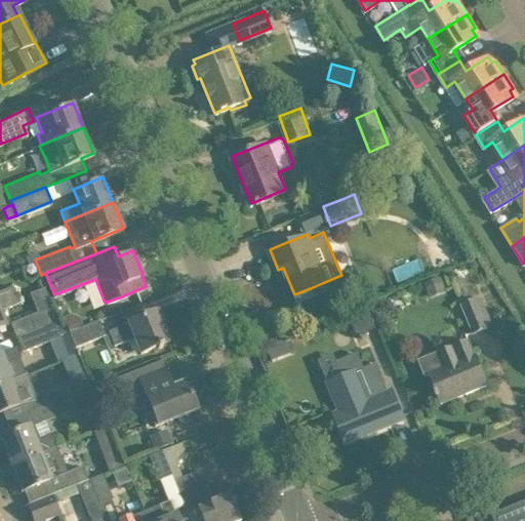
[(430,295),(447,289),(441,274),(425,280),(430,295)]
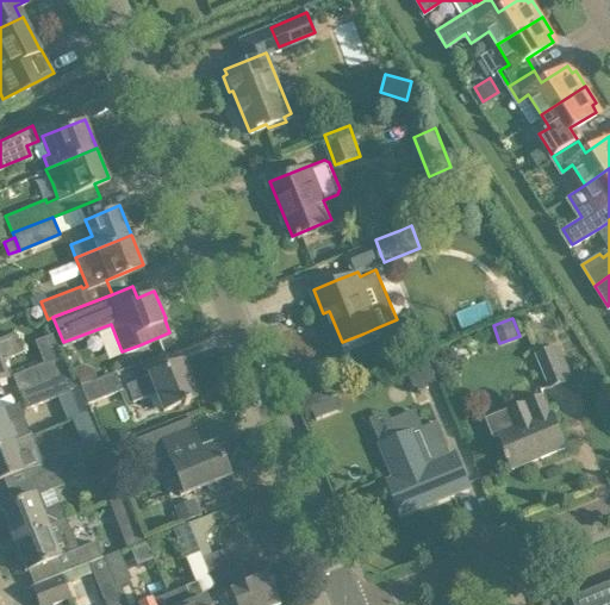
[(0,378),(6,376),(0,360),(0,357),(23,349),(14,330),(0,335),(0,378)]
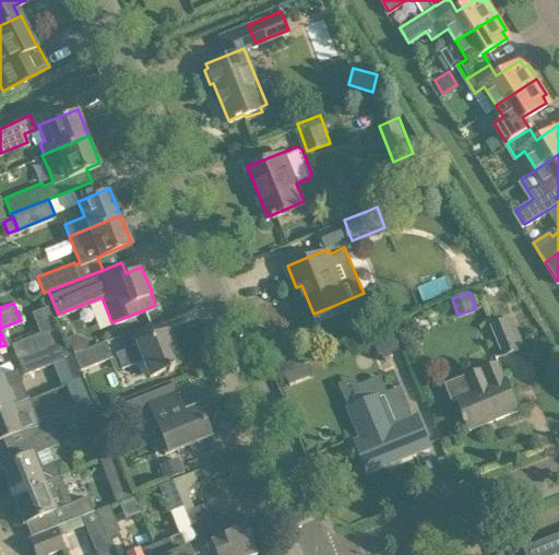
[(509,315),(491,322),(504,353),(521,346),(519,341),(523,339),(512,315),(509,316),(509,315)]
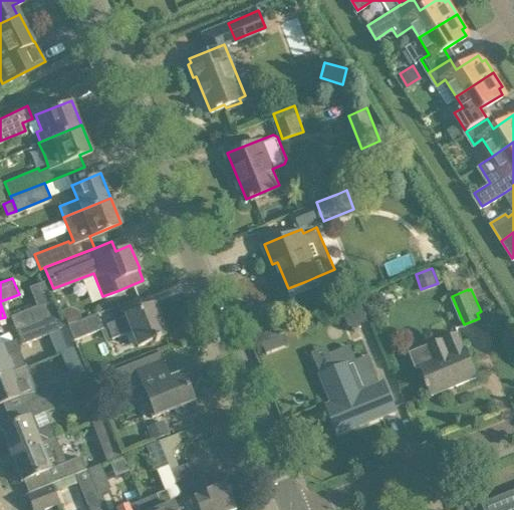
[(358,296),(339,304),(349,326),(368,318),(358,296)]
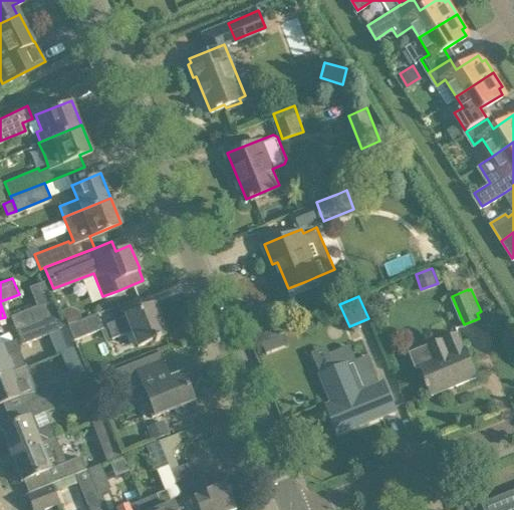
[(16,328),(50,314),(57,311),(52,297),(10,314),(16,328)]
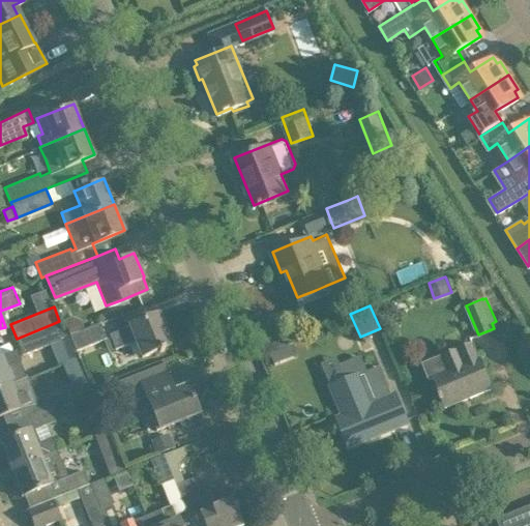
[(157,313),(139,320),(129,324),(109,332),(115,348),(136,340),(142,355),(170,343),(157,313)]
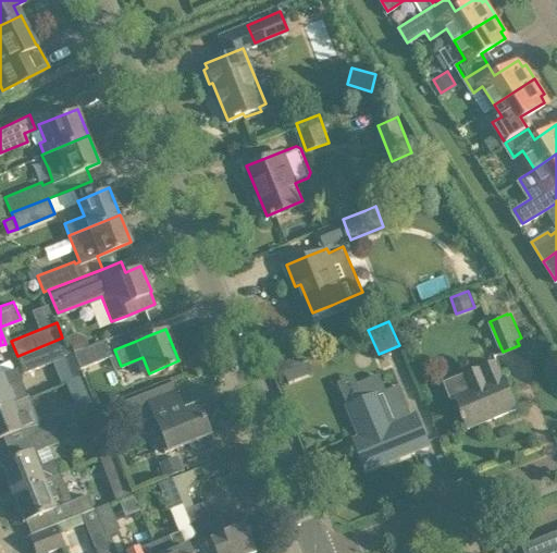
[(66,334),(73,351),(88,344),(85,334),(76,331),(66,334)]
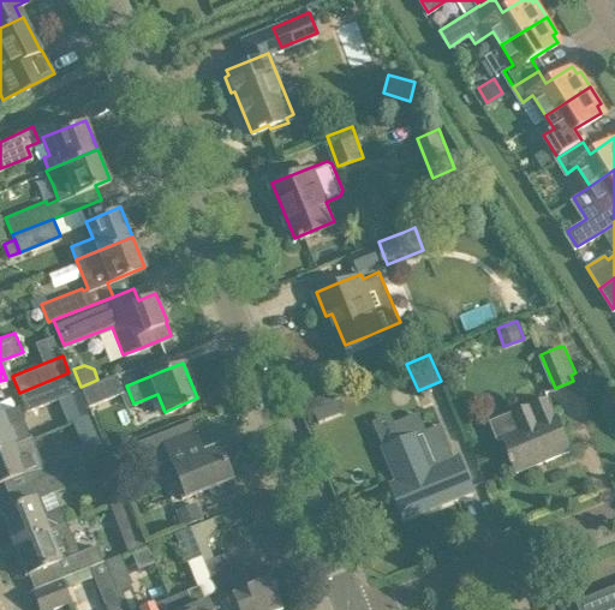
[(60,376),(19,393),(27,410),(76,389),(69,372),(60,376)]
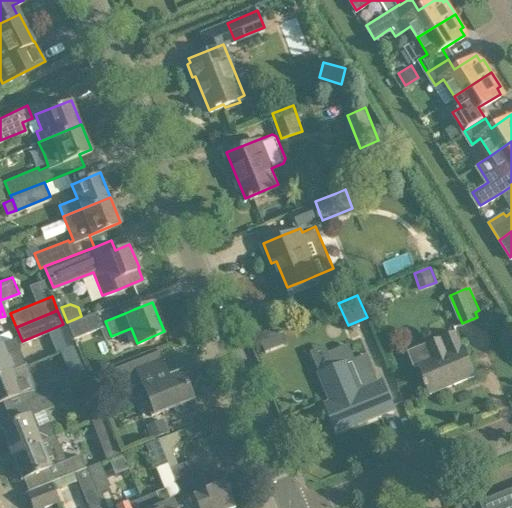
[(81,316),(67,322),(73,337),(103,325),(97,310),(81,316)]
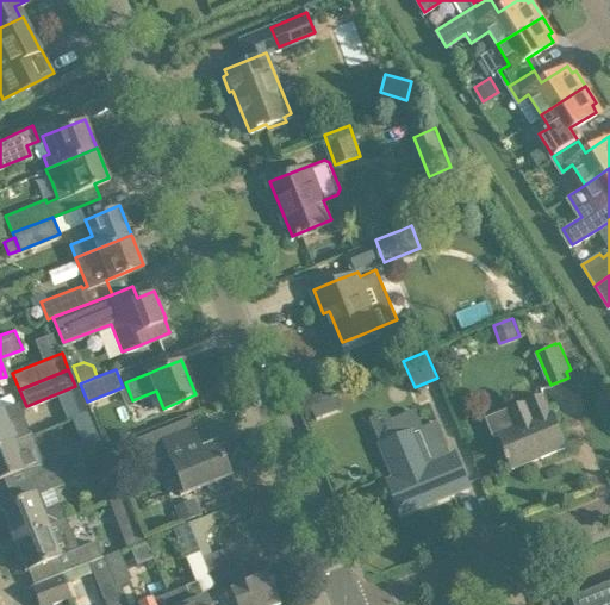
[(493,434),(499,432),(512,467),(566,444),(552,410),(545,392),(486,416),(493,434)]
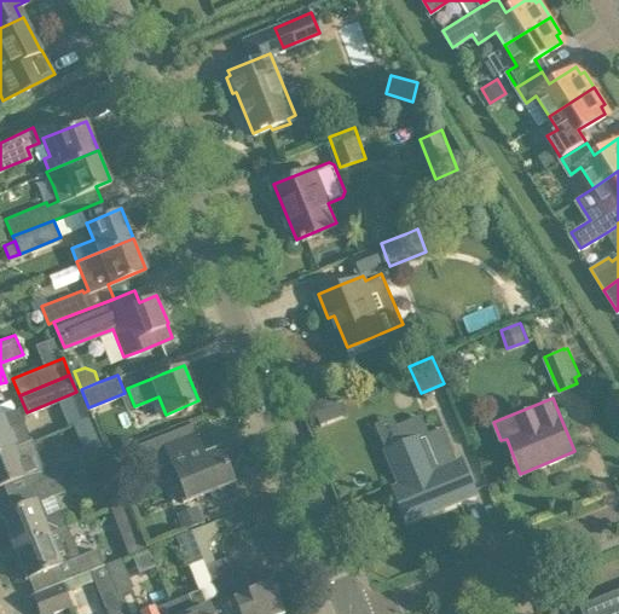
[(0,413),(0,449),(30,436),(18,407),(0,415),(0,413)]
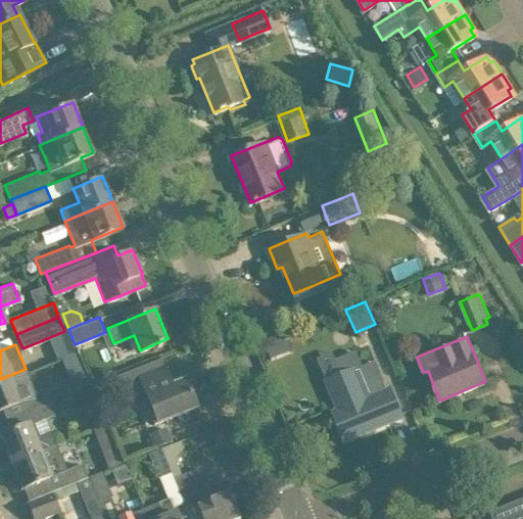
[(377,364),(375,360),(363,365),(355,349),(335,358),(341,373),(327,379),(343,418),(337,420),(345,438),(401,415),(390,386),(386,388),(381,374),(377,364)]
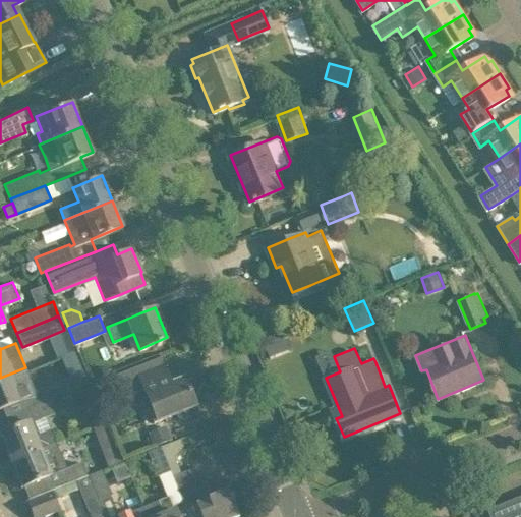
[(104,375),(91,381),(97,398),(114,391),(117,398),(143,388),(157,419),(175,412),(175,413),(177,415),(178,416),(179,416),(181,417),(182,417),(184,417),(185,417),(187,416),(188,415),(189,414),(189,413),(190,412),(190,411),(190,409),(190,407),(189,406),(194,404),(183,378),(170,383),(163,365),(167,363),(163,354),(143,361),(105,378),(104,375)]
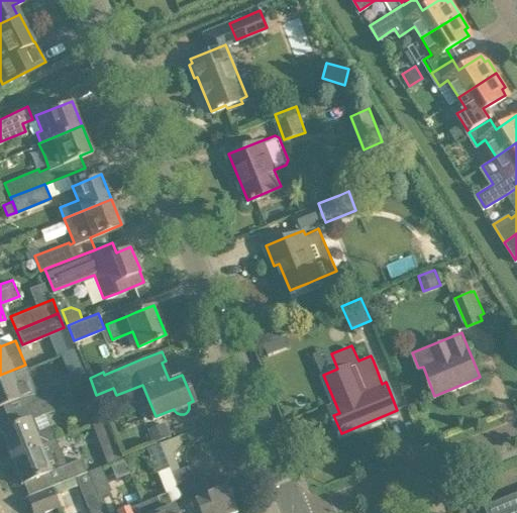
[(25,365),(0,375),(0,403),(34,390),(25,365)]
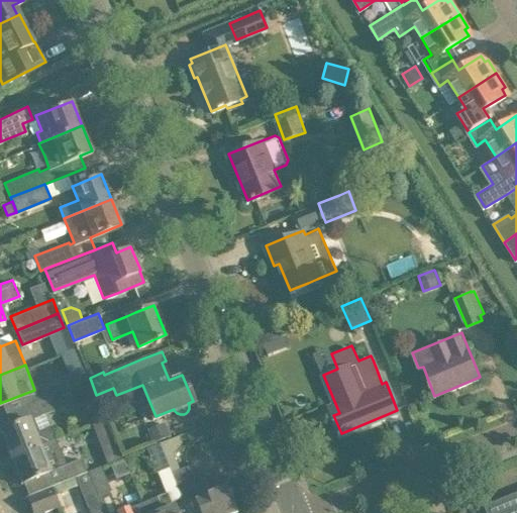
[(38,385),(43,397),(64,389),(77,383),(72,371),(38,385)]
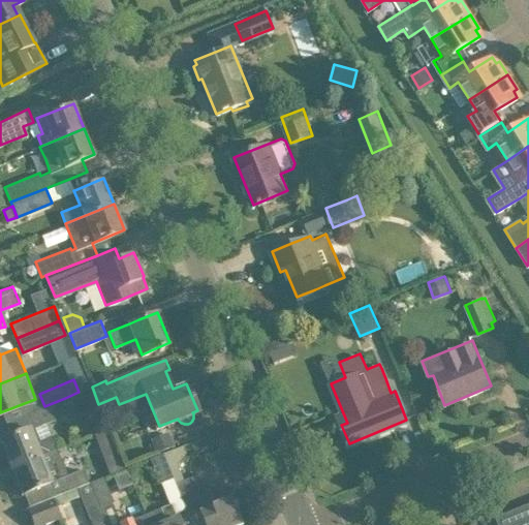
[(65,398),(44,406),(30,412),(35,426),(71,411),(65,398)]
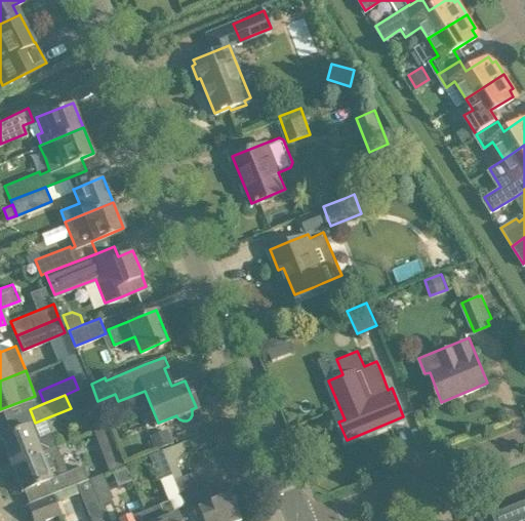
[(0,436),(10,463),(54,445),(55,444),(50,431),(35,437),(30,424),(0,436)]
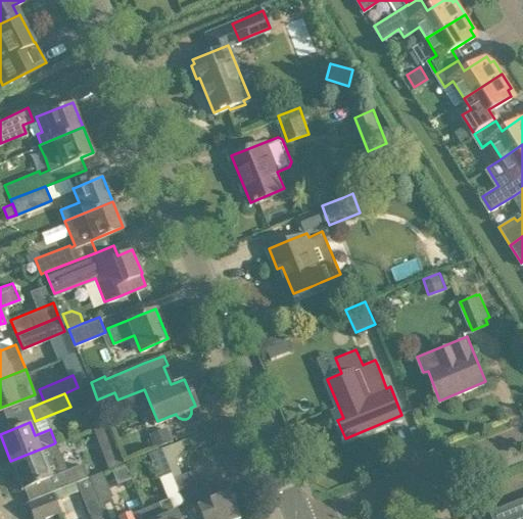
[(153,445),(171,438),(165,425),(148,431),(153,445)]
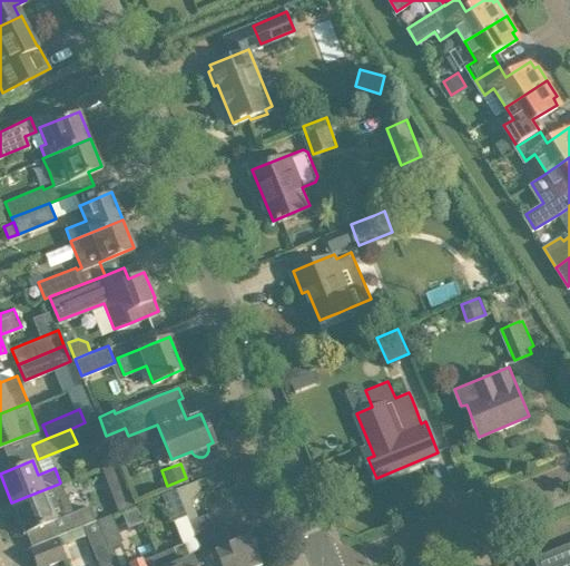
[(66,530),(82,524),(95,519),(89,505),(72,511),(61,482),(60,482),(59,484),(11,503),(22,532),(60,517),(66,530)]
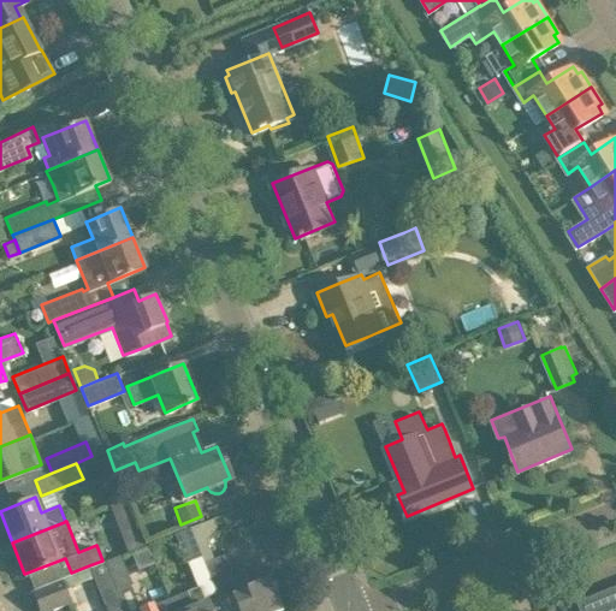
[(200,521),(189,526),(200,553),(211,549),(200,521)]
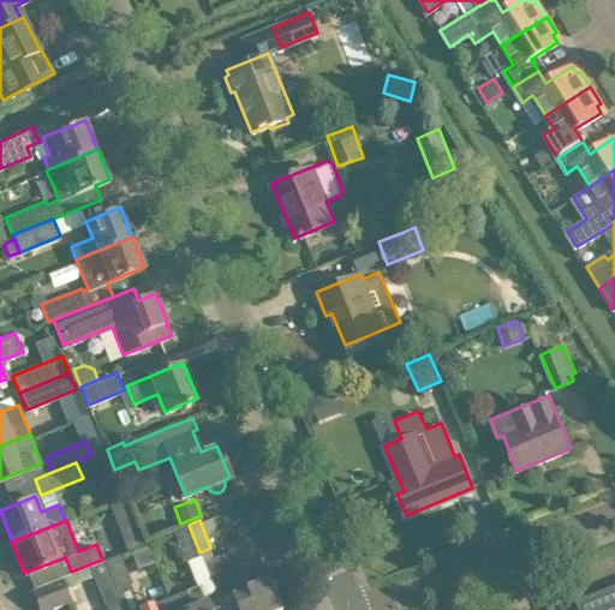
[(197,584),(169,596),(174,609),(209,609),(206,600),(203,594),(215,590),(203,561),(199,552),(189,525),(173,531),(185,560),(186,558),(197,584)]
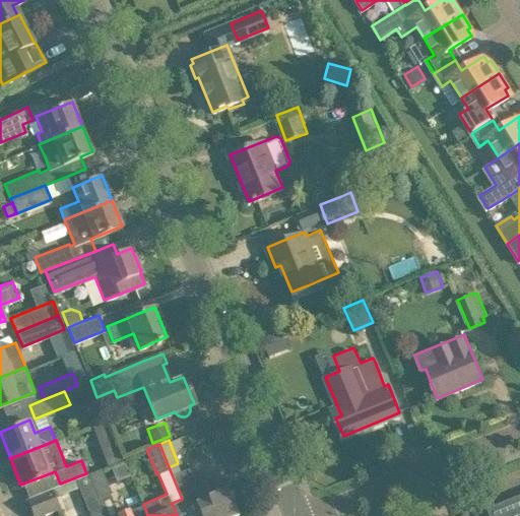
[(117,449),(104,455),(108,464),(121,459),(117,449)]
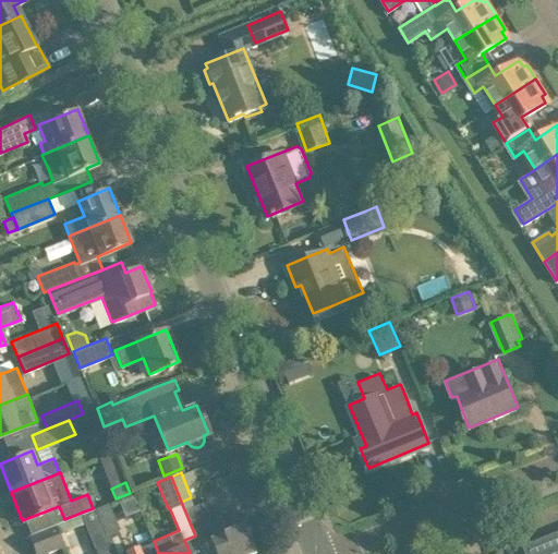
[(213,497),(184,509),(195,536),(209,530),(213,537),(209,538),(216,553),(246,553),(256,551),(250,534),(249,530),(247,530),(245,524),(226,531),(213,497)]
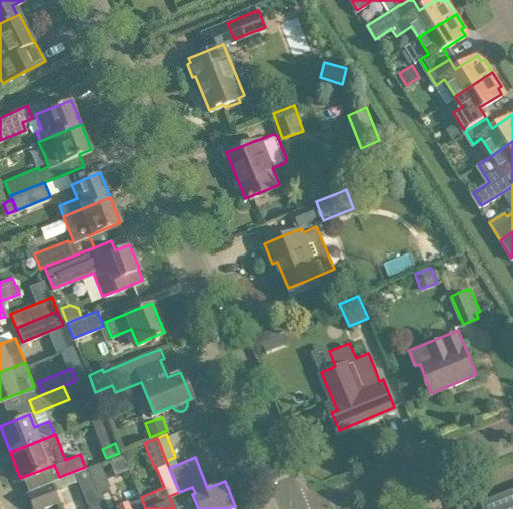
[(99,461),(86,466),(96,491),(108,485),(110,485),(99,461)]
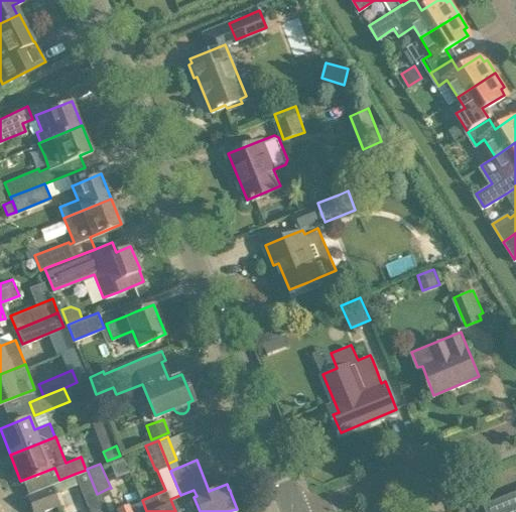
[(86,470),(75,474),(88,505),(91,511),(104,511),(100,500),(97,494),(87,469),(86,470)]
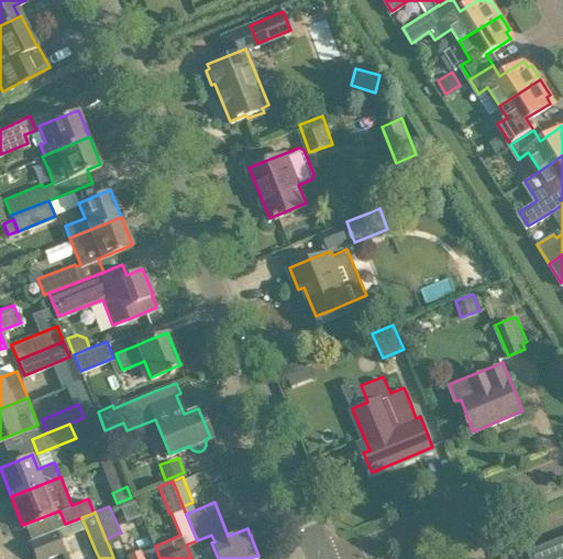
[(55,527),(48,530),(29,538),(35,558),(39,558),(64,549),(55,527)]
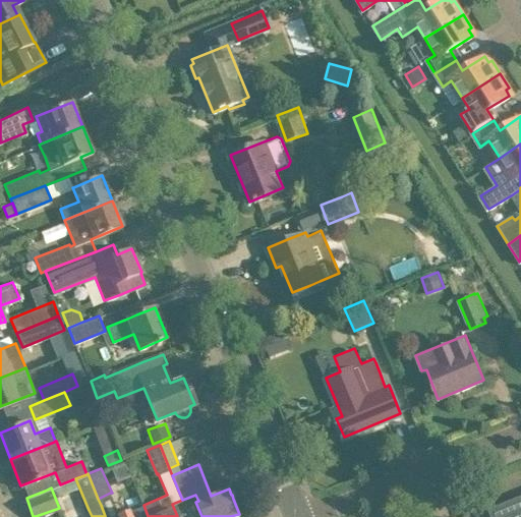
[(520,516),(520,494),(487,508),(490,516),(520,516)]
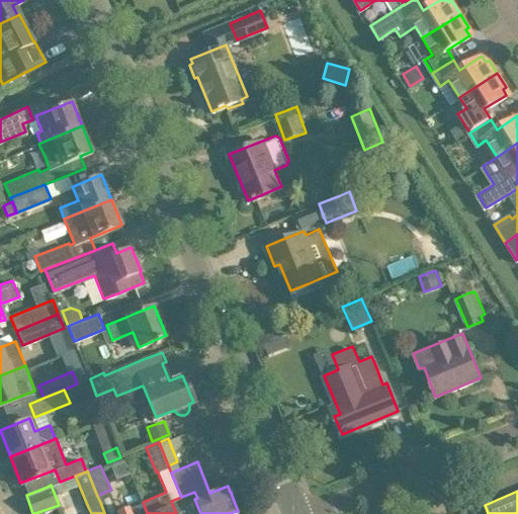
[(116,512),(116,513),(147,513),(143,502),(116,512)]
